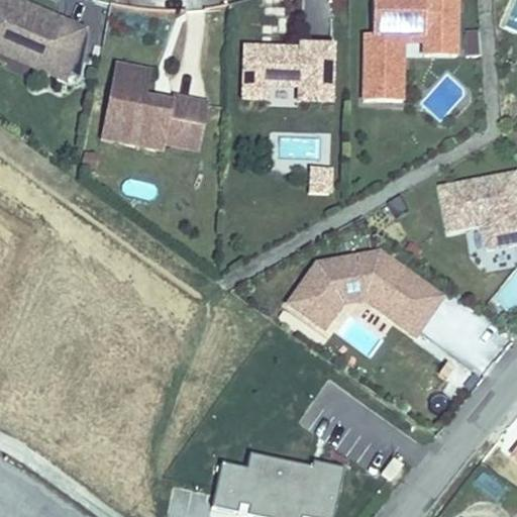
[(61,27),(36,17),(41,4),(31,0),(0,0),(0,39),(39,57),(37,62),(68,74),(71,67),(84,73),(93,26),(67,15),(61,27)]
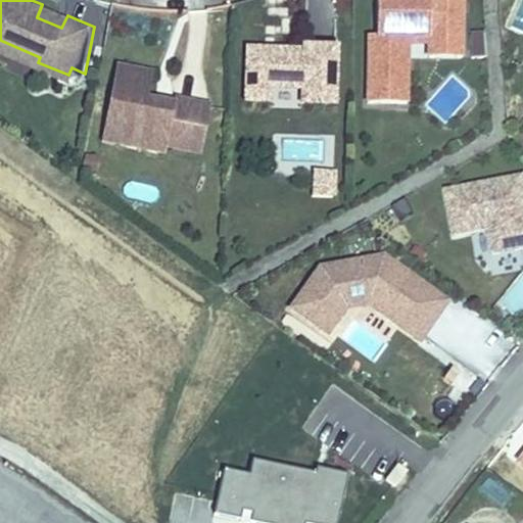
[(379,0),(379,31),(372,31),(371,97),(410,98),(411,33),(431,33),(466,34),(466,0),(379,0)]
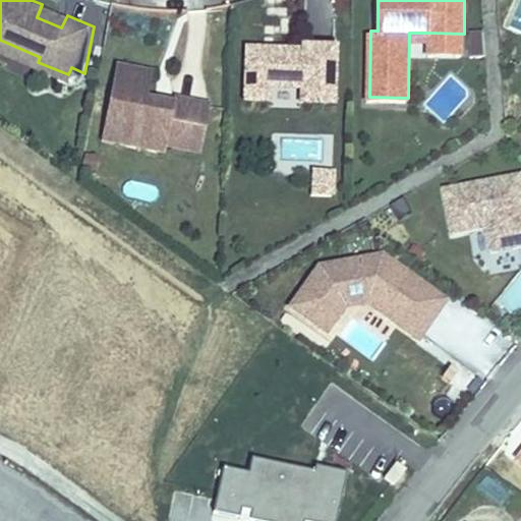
[(61,27),(67,15),(42,4),(37,17),(61,27)]
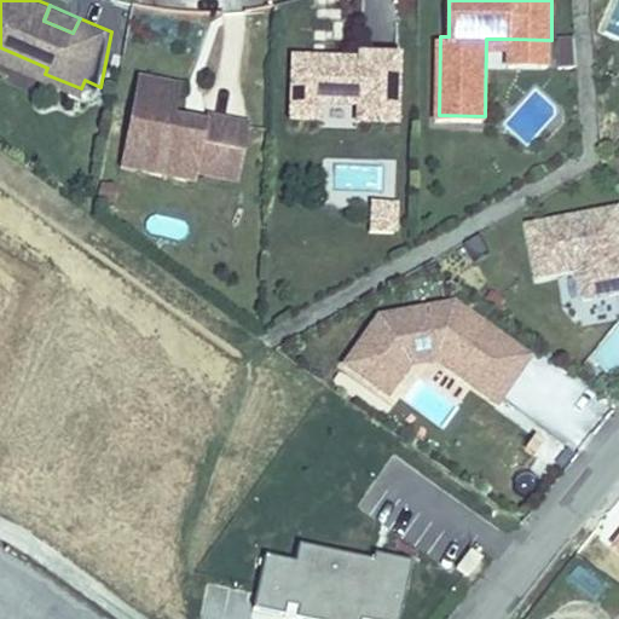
[(551,40),(510,39),(510,62),(551,63),(551,40)]
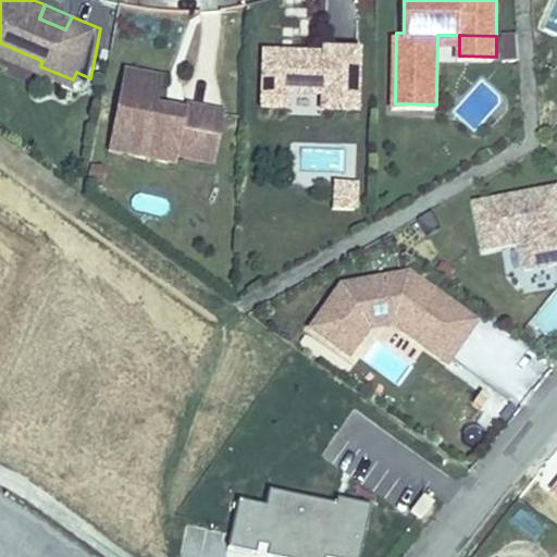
[(502,36),(502,61),(516,61),(516,37),(502,36)]
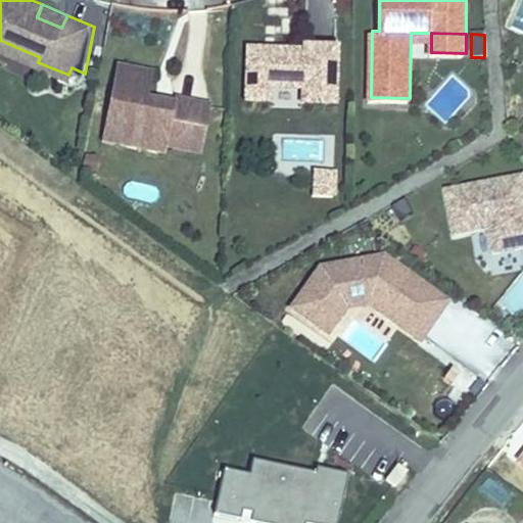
[(338,99),(340,42),(306,40),(306,45),(250,43),(249,96),(272,96),(272,83),(304,84),(304,97),(338,99)]
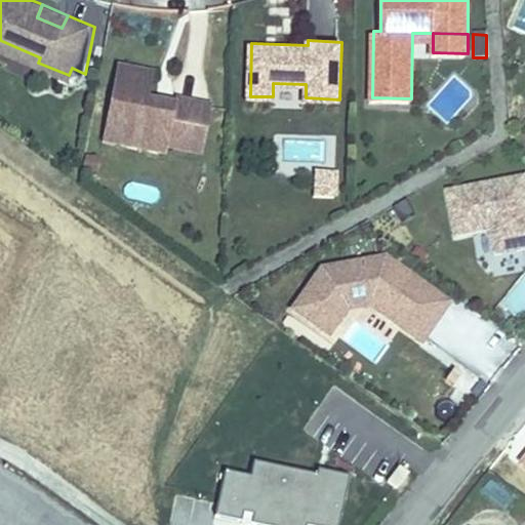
[(156,69),(120,61),(105,135),(168,148),(170,140),(173,124),(193,128),(199,96),(179,93),(178,99),(158,95),(157,102),(150,99),(151,93),(156,69)]
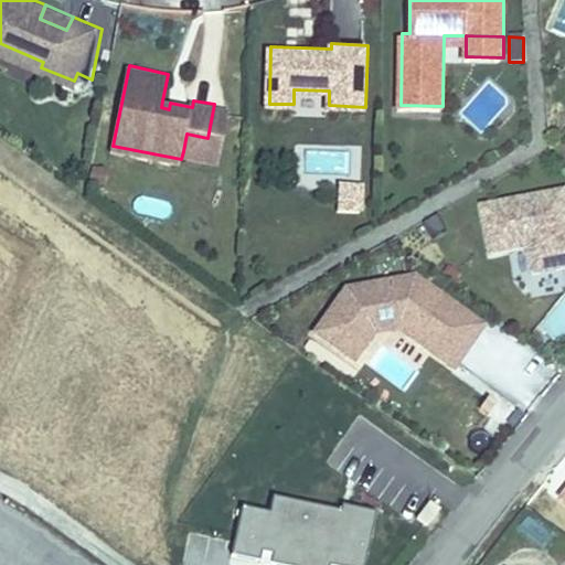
[(230,107),(214,104),(208,138),(187,134),(183,151),(220,158),(230,107)]
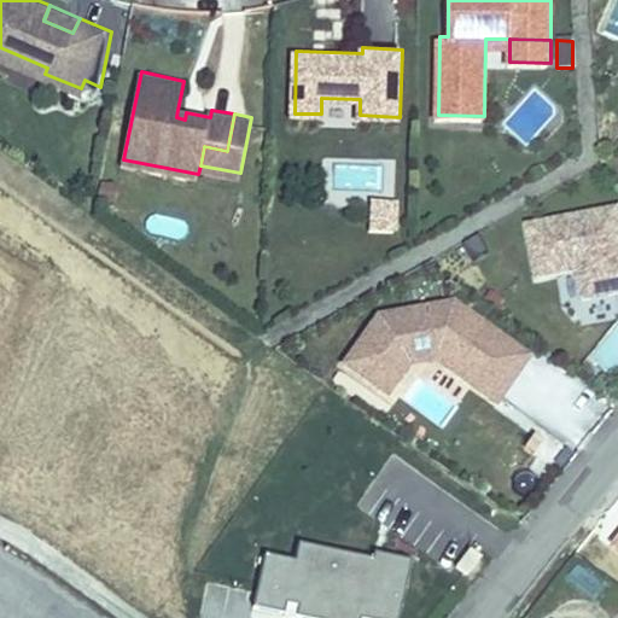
[(368,200),(367,233),(396,234),(397,202),(368,200)]
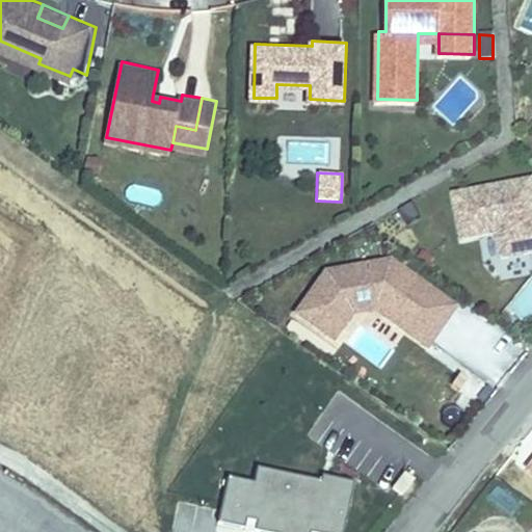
[(531,176),(455,189),(463,233),(498,227),(503,253),(531,247),(531,176)]
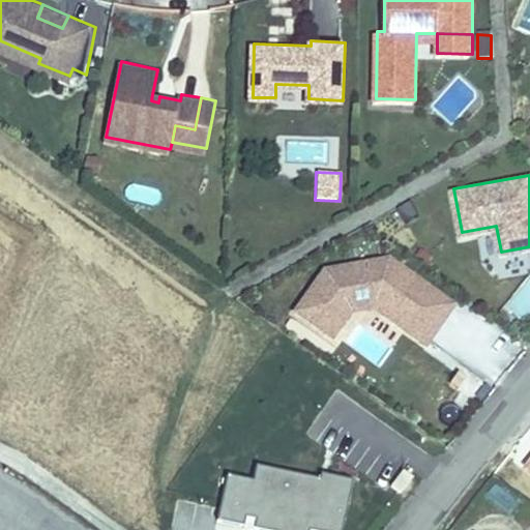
[(325,265),(296,304),(327,327),(356,288),(371,288),(390,301),(386,307),(427,337),(447,307),(422,290),(428,283),(388,255),(325,265)]
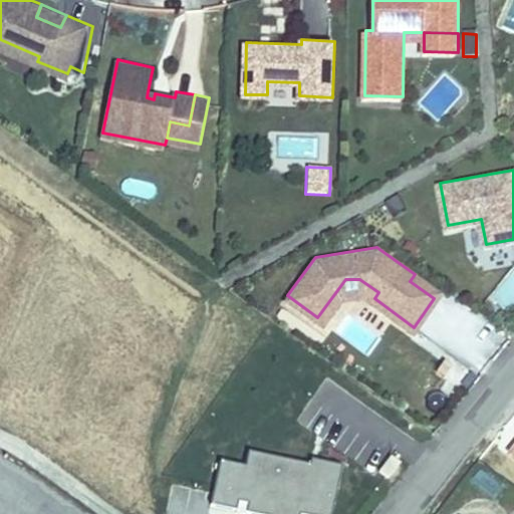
[(439,291),(415,274),(410,281),(434,298),(439,291)]
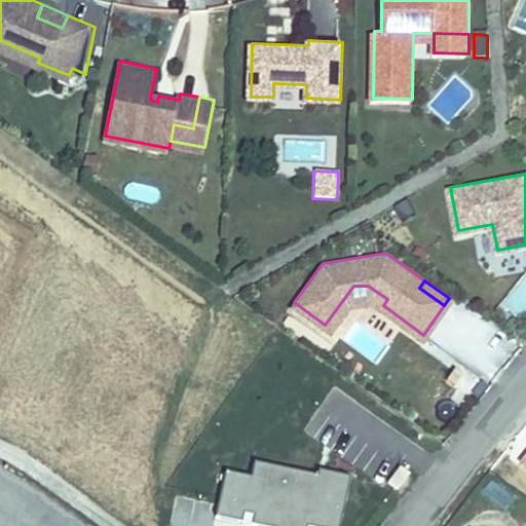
[(258,525),(338,525),(347,480),(252,462),(250,478),(224,473),(216,518),(258,525)]
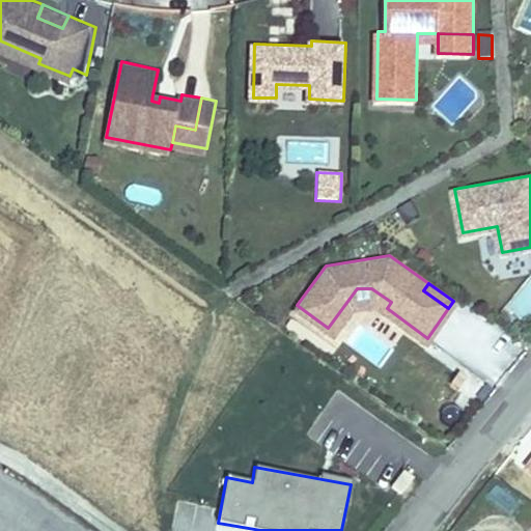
[(495,483),(485,496),(508,513),(519,501),(495,483)]
